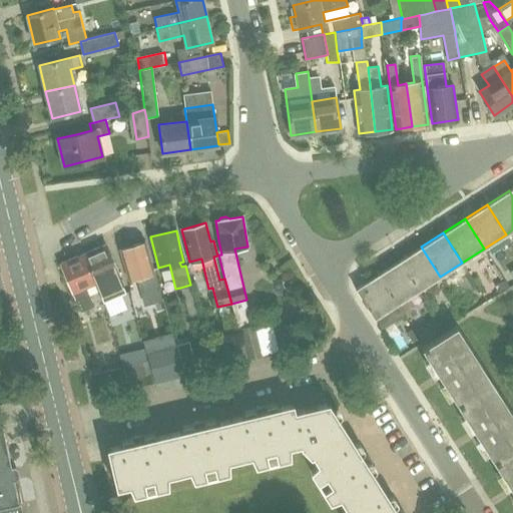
[(154,273),(150,262),(145,241),(120,249),(125,269),(129,280),(137,278),(145,306),(162,301),(161,296),(154,273)]
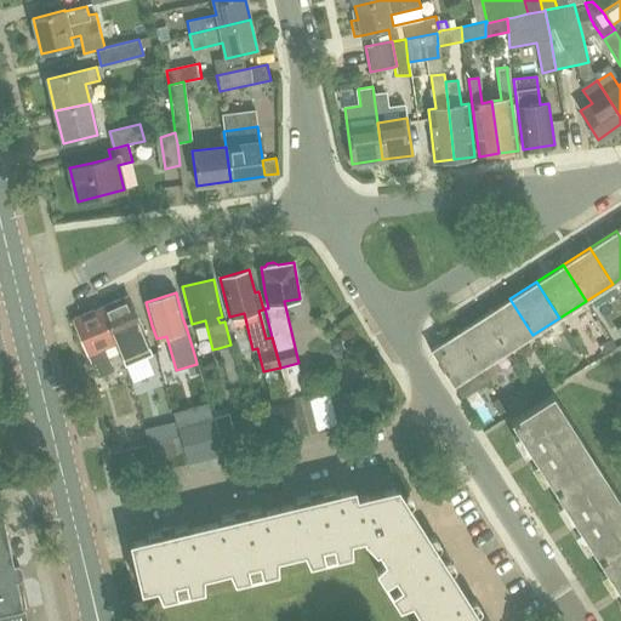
[(129,295),(101,307),(126,365),(152,354),(143,332),(144,332),(129,295)]
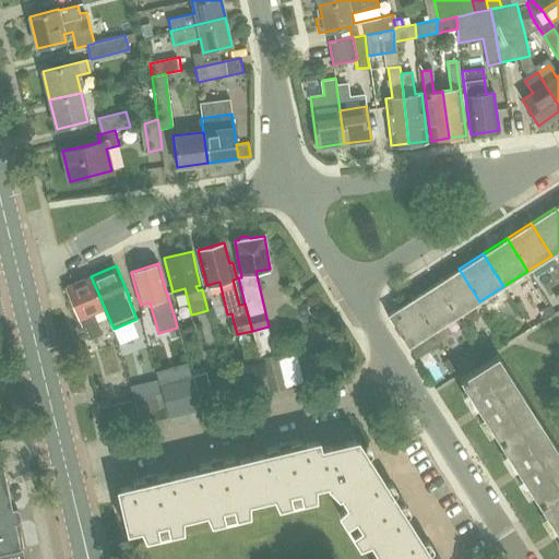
[(459,269),(436,284),(455,317),(479,301),(459,269)]
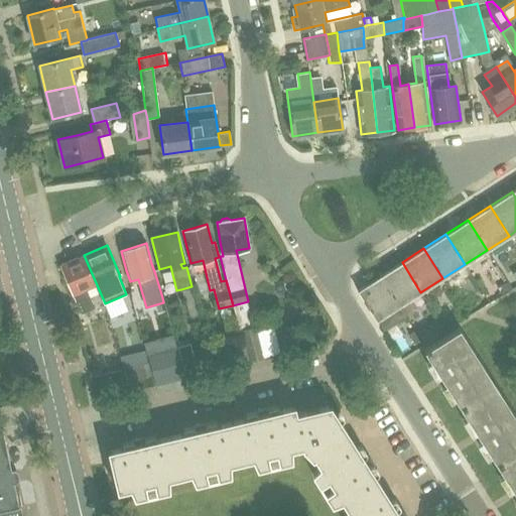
[(84,255),(60,265),(82,313),(94,308),(86,290),(96,286),(103,304),(105,303),(84,255)]
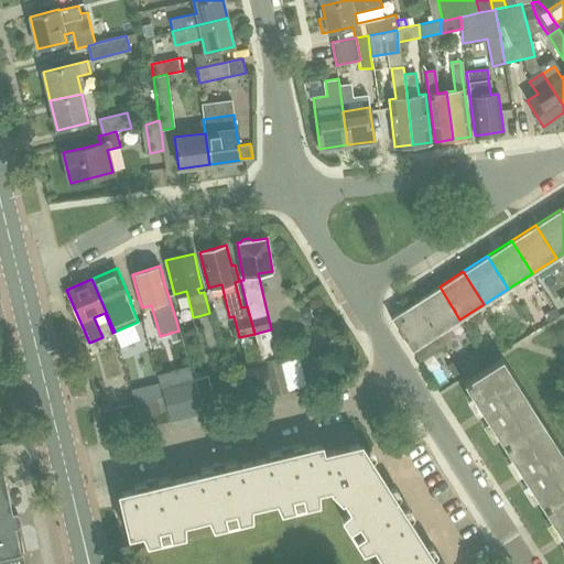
[(440,286),(415,302),(435,335),(459,320),(440,286)]
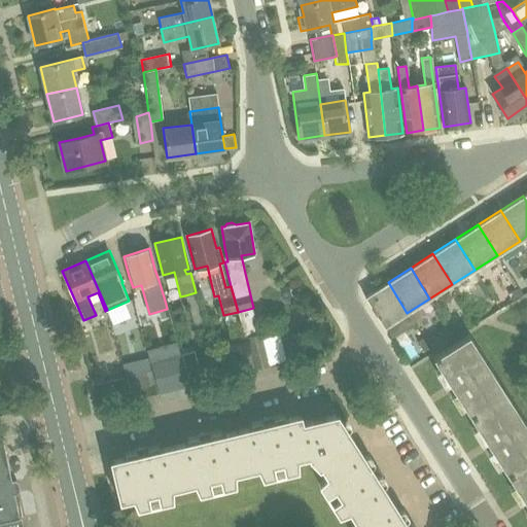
[(388,282),(365,296),(385,327),(407,313),(388,282)]
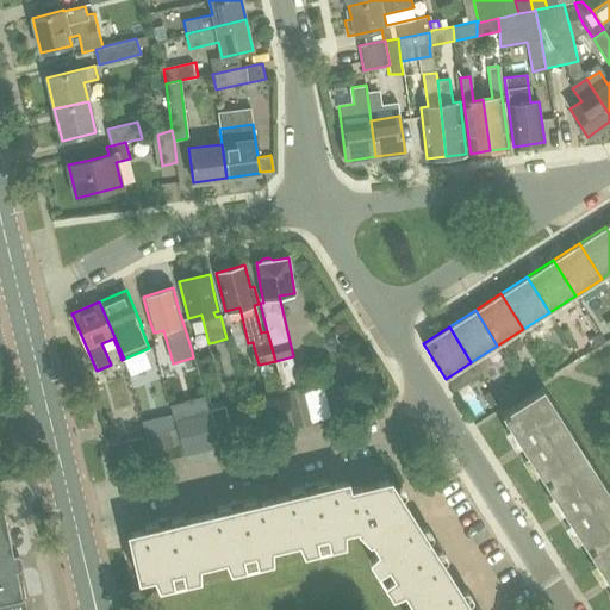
[(226,338),(215,342),(224,379),(237,375),(226,338)]
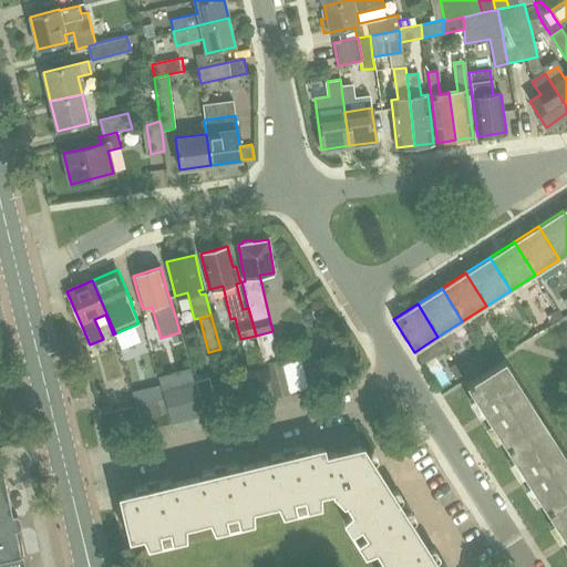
[(282,359),(265,364),(266,374),(272,398),(291,393),(284,362),(282,359)]
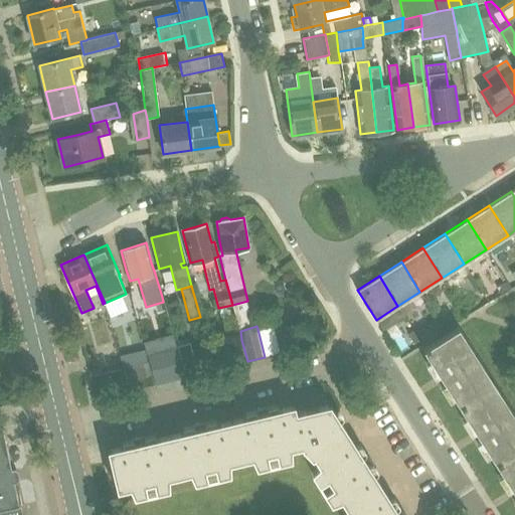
[(416,332),(423,343),(434,337),(426,326),(416,332)]
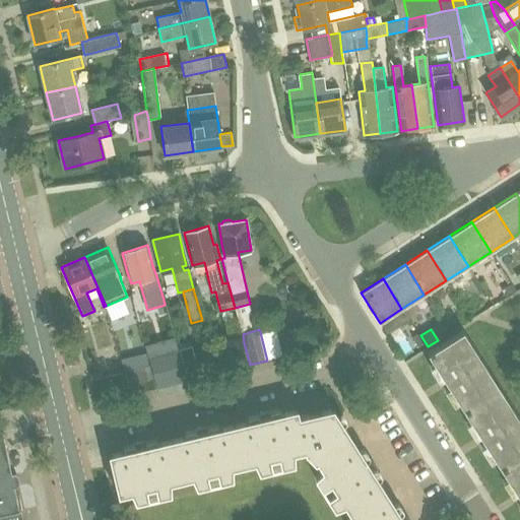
[(463,331),(428,353),(464,410),(500,388),(463,331)]
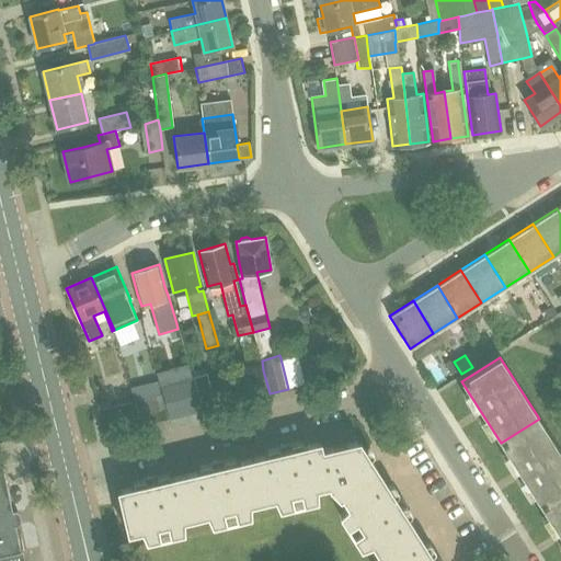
[(450,361),(445,364),(451,375),(457,371),(450,361)]
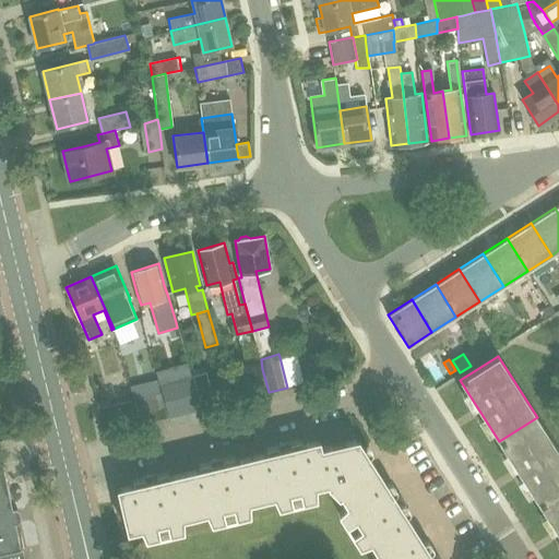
[(157,373),(163,394),(169,416),(201,407),(194,385),(189,365),(157,373)]
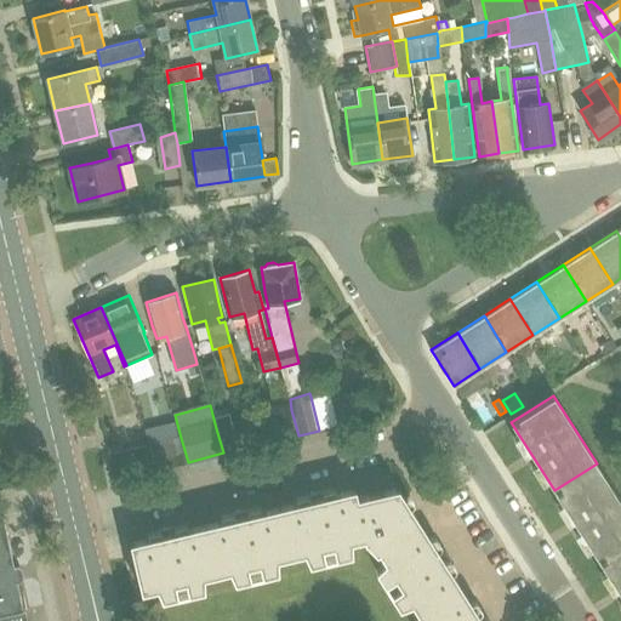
[(284,438),(298,436),(291,410),(278,412),(284,438)]
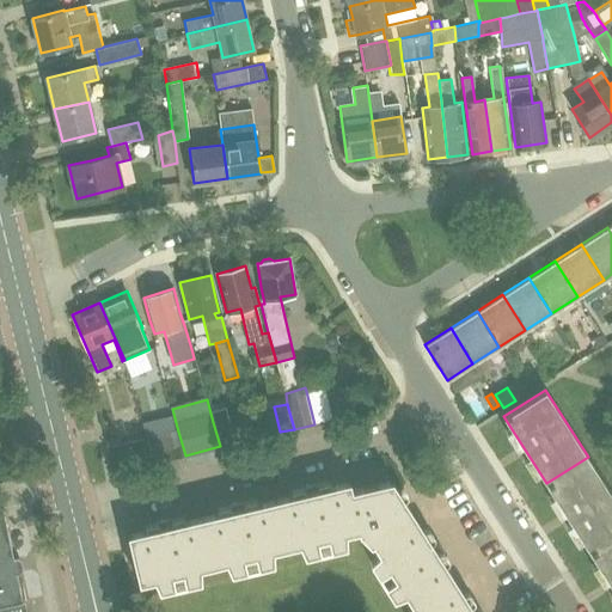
[(210,411),(216,430),(219,441),(234,438),(226,408),(210,411)]
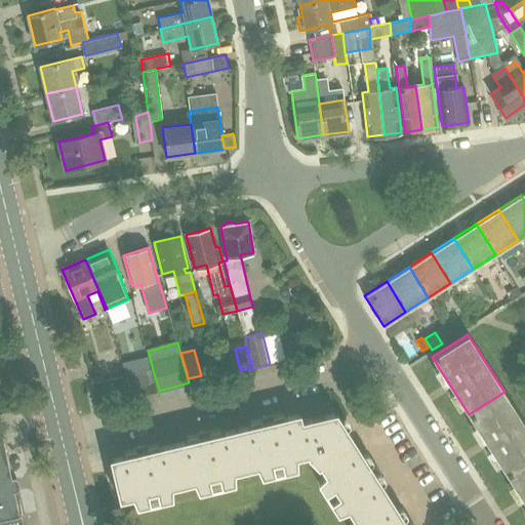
[(236,360),(234,350),(217,353),(220,368),(221,375),(239,371),(236,360)]
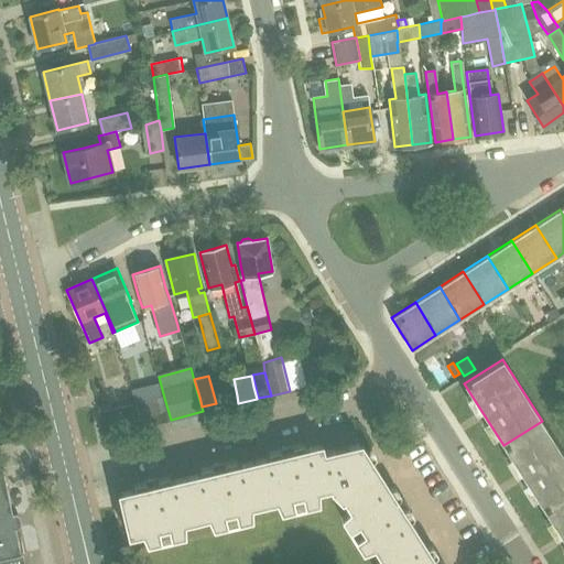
[(213,384),(218,403),(235,398),(229,379),(213,384)]
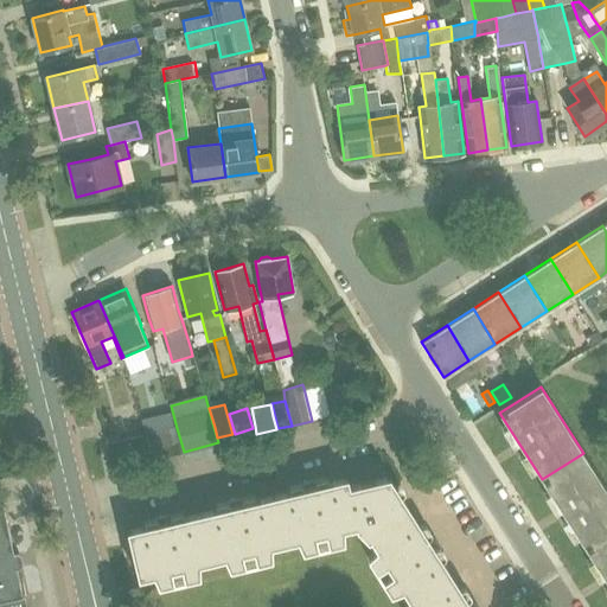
[(145,435),(151,455),(152,460),(183,453),(174,426),(145,433),(145,435)]
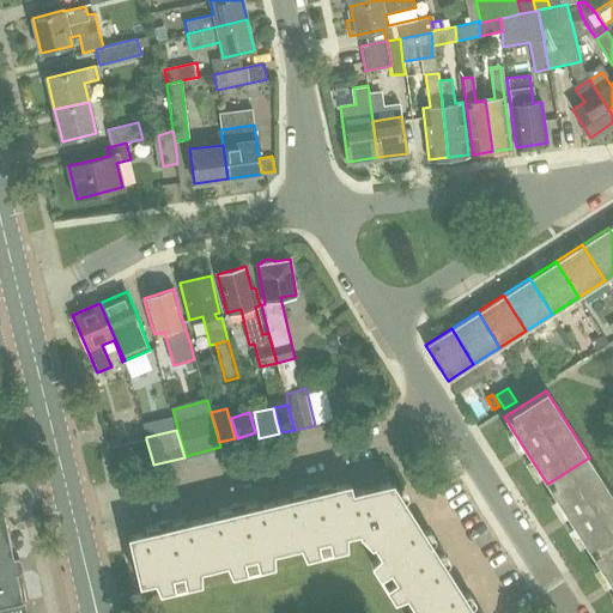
[(114,469),(152,460),(146,439),(121,445),(109,449),(114,469)]
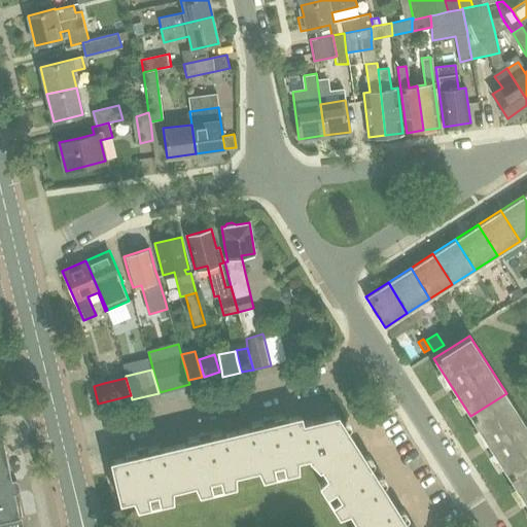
[(526,426),(506,393),(470,416),(507,475),(526,461),(526,426)]
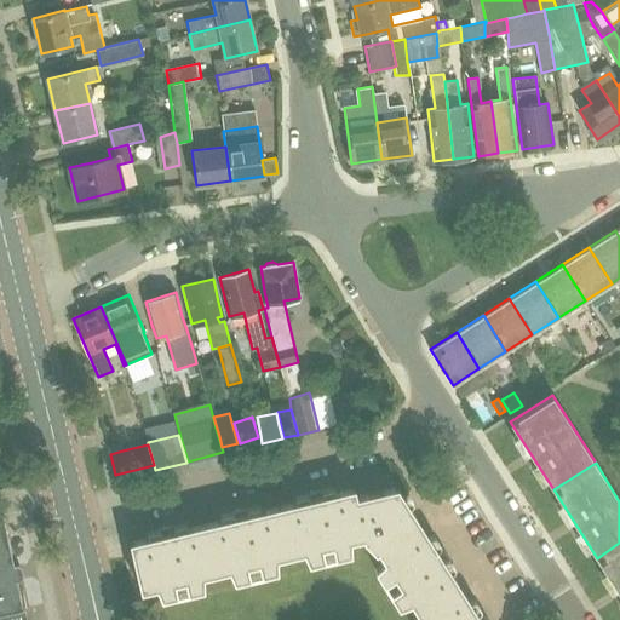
[(440,545),(435,547),(397,487),(357,497),(352,488),(323,494),(322,489),(309,493),(310,498),(247,512),(247,509),(234,511),(235,516),(174,530),(173,526),(161,529),(162,533),(130,541),(141,590),(369,535),(422,619),(487,619),(488,619),(481,609),(476,612),(442,558),(447,556),(440,545)]
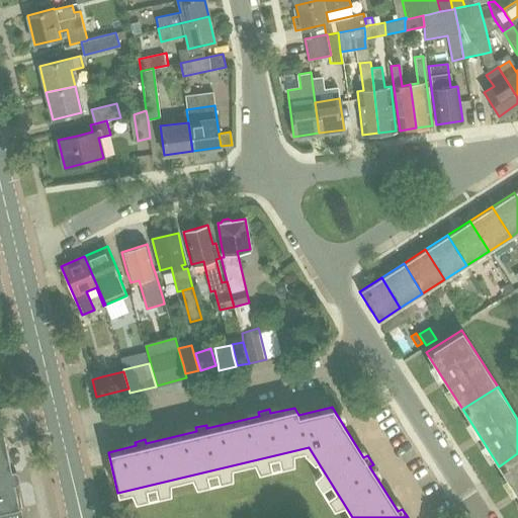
[(0,513),(19,510),(19,509),(2,429),(0,429),(0,513)]
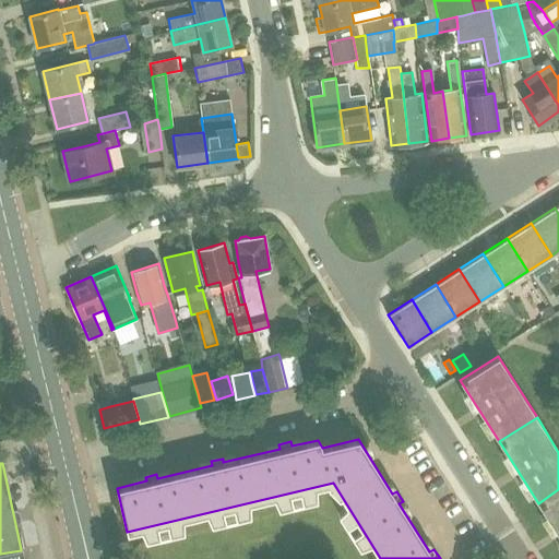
[(558,489),(538,503),(558,535),(558,489)]
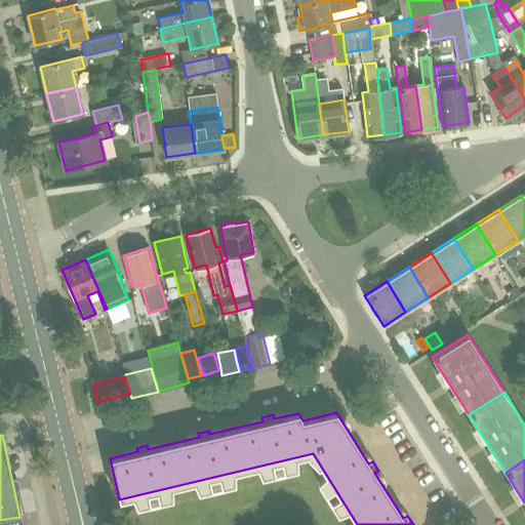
[(0,520),(0,524),(23,524),(21,516),(19,516),(19,517),(0,520)]
